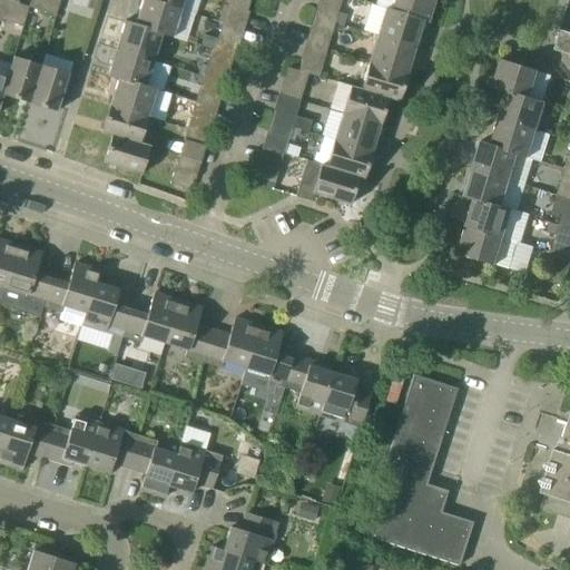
[(28,7),(6,0),(0,0),(0,19),(22,27),(28,7)]
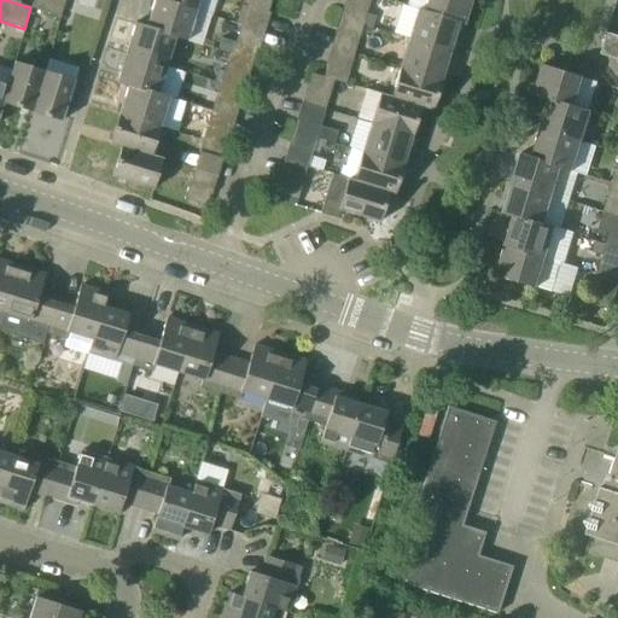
[(59,0),(33,0),(30,7),(60,17),(65,1),(59,0)]
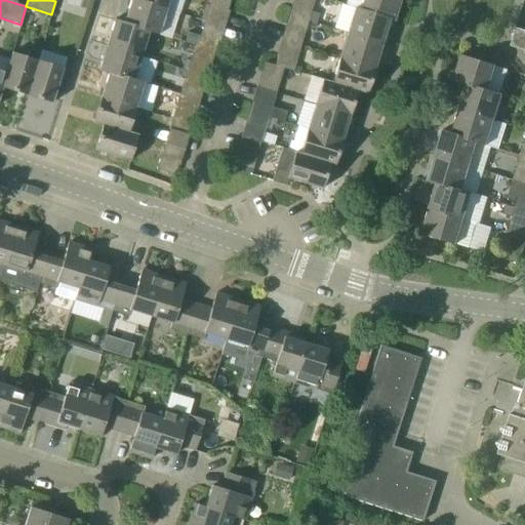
[(134,0),(130,0),(124,23),(150,31),(149,32),(158,35),(166,9),(134,0)]
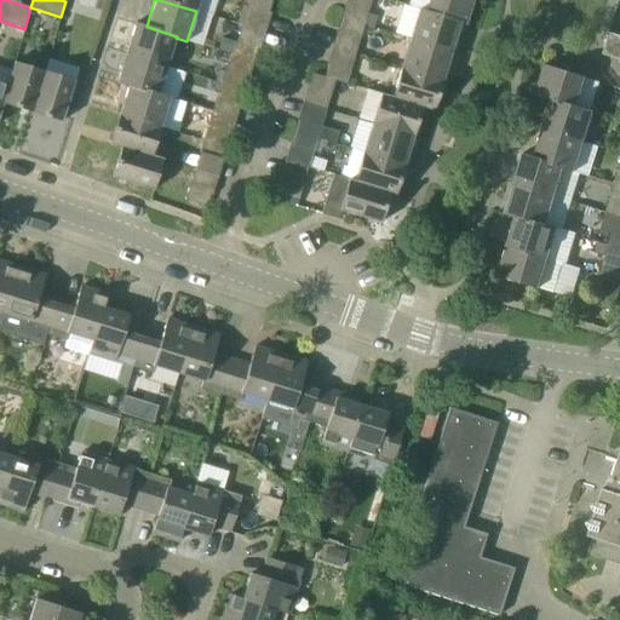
[(159,0),(196,11),(199,0),(159,0)]
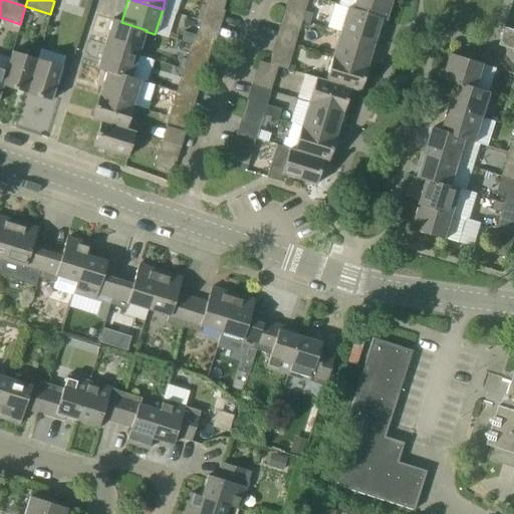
[(223,10),(226,1),(222,0),(206,0),(205,5),(201,4),(196,19),(201,20),(200,21),(218,26),(223,10)]
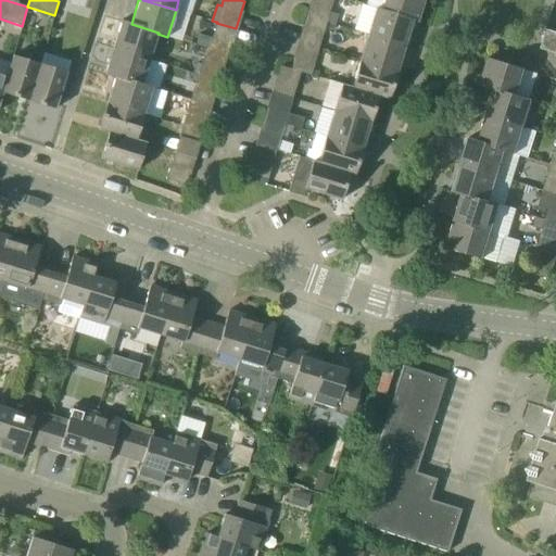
[(312,0),(307,16),(327,22),(333,24),(337,16),(329,14),(332,0),(312,0)]
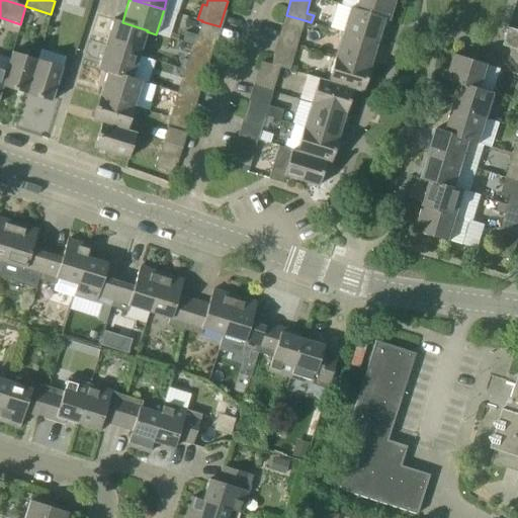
[(342,0),(342,4),(350,7),(384,18),(384,20),(389,21),(395,0),(342,0)]
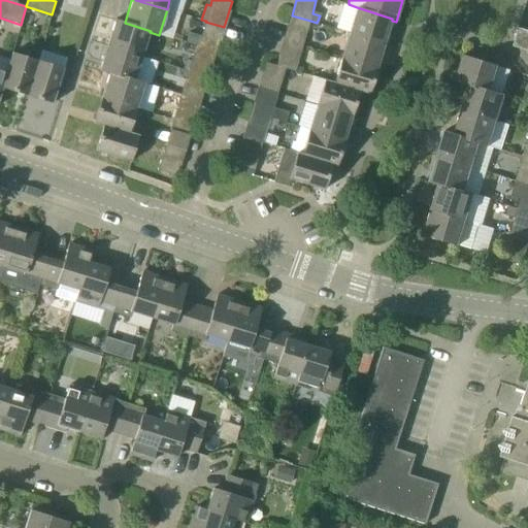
[(392,19),(357,7),(349,33),(385,43),(392,21),(392,19)]
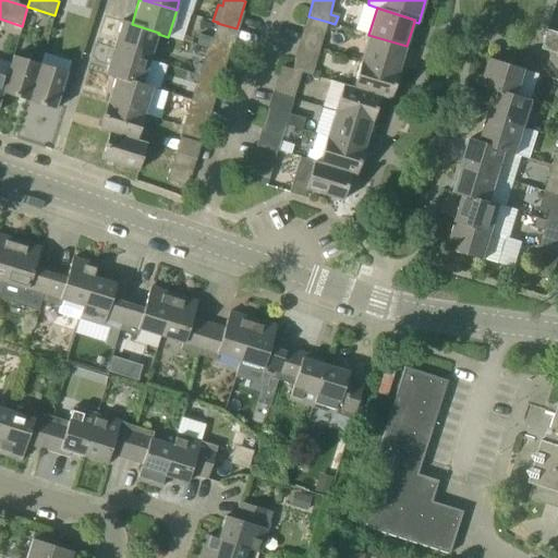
[(319,49),(328,22),(308,16),(300,44),(319,49)]
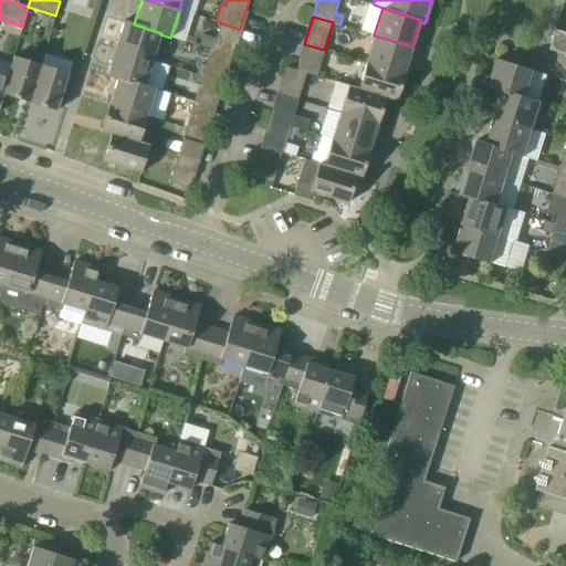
[(134,24),(124,21),(115,49),(153,61),(160,34),(161,33),(134,24)]
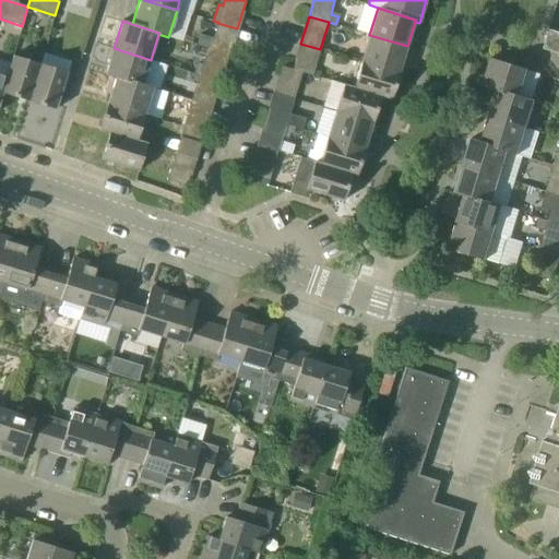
[(229,54),(237,28),(217,23),(210,48),(229,54)]
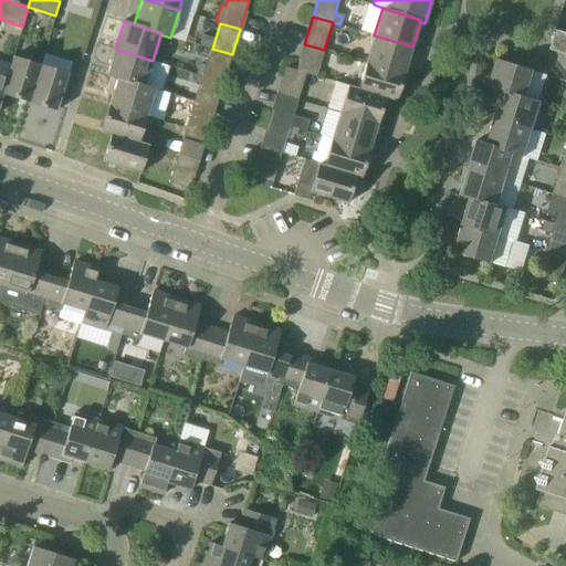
[(565,54),(565,32),(556,30),(551,50),(565,54)]
